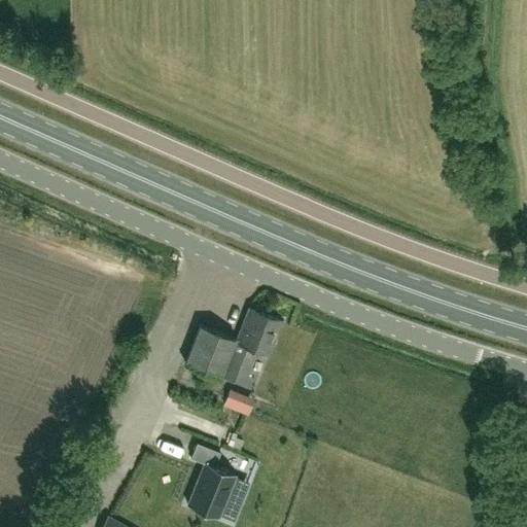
[(236,337),(221,375),(233,380),(246,344),(269,353),(281,319),(248,307),(236,337)]
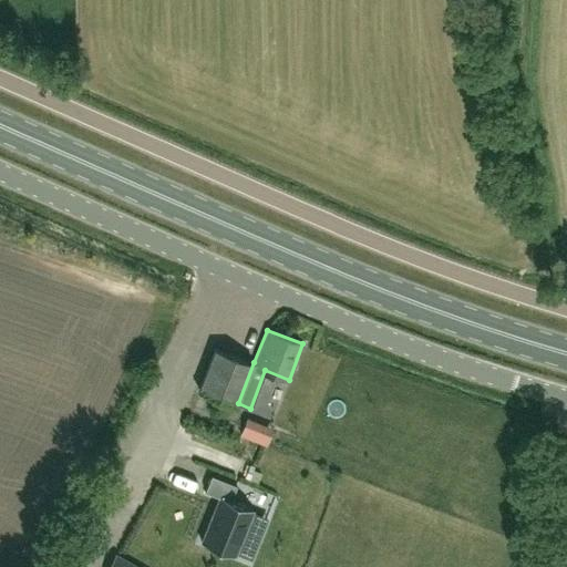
[(238,403),(254,362),(215,348),(199,390),(224,400),(224,399),(238,403)]
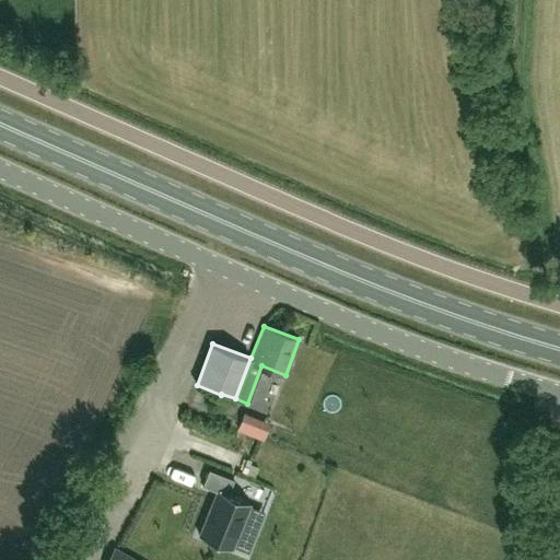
[(247,434),(254,416),(244,412),(236,430),(247,434)]
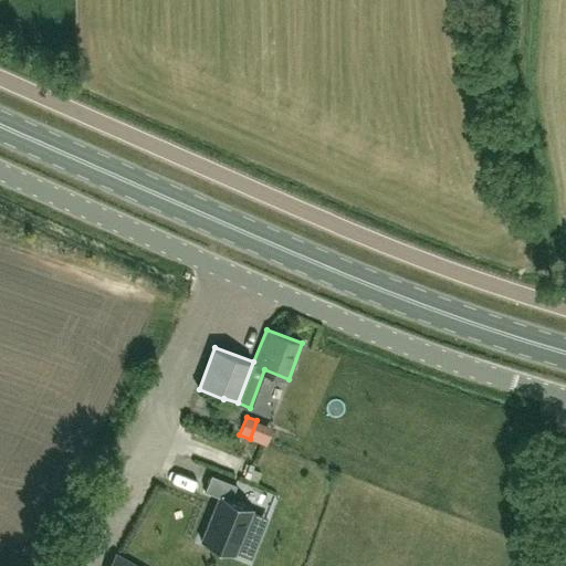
[(257,482),(261,472),(252,469),(253,465),(249,464),(244,477),(249,478),(248,479),(257,482)]
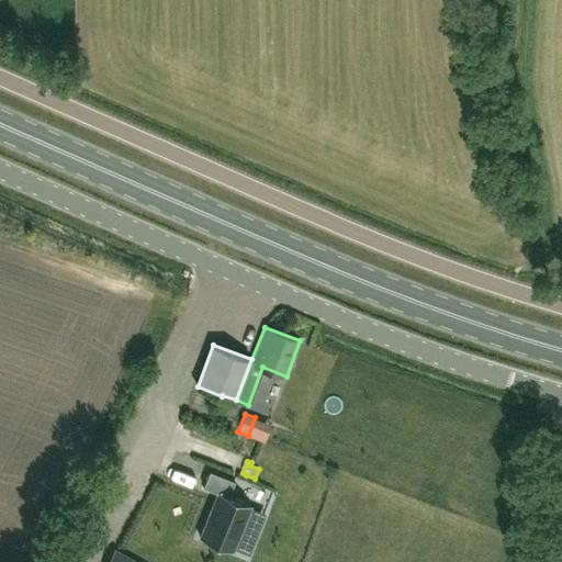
[(227,495),(234,480),(213,472),(209,470),(202,486),(216,492),(199,537),(232,550),(250,504),(227,495)]
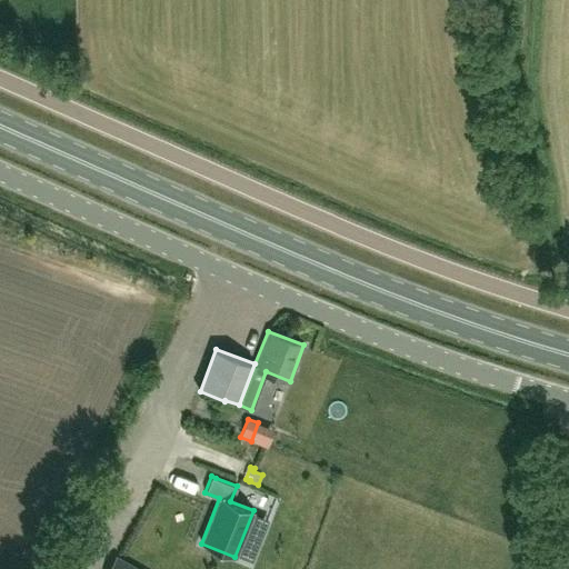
All buildings are outlined.
